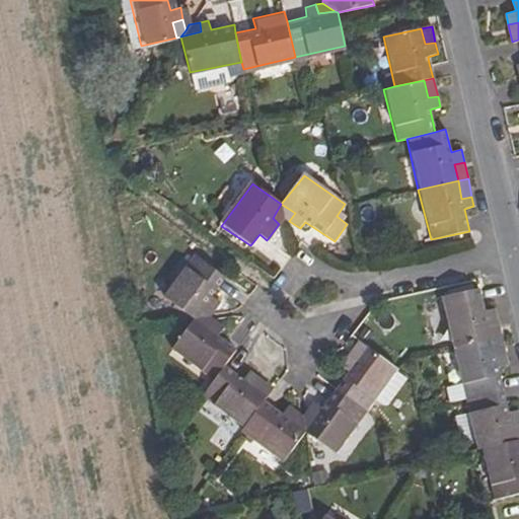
[(281,204),(273,218),(279,224),(284,220),(281,204)]
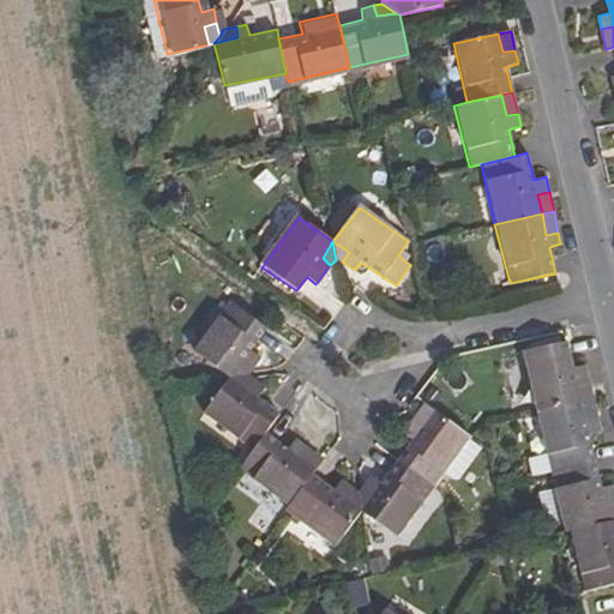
[(349,252),(332,241),(336,260),(342,262),(349,252)]
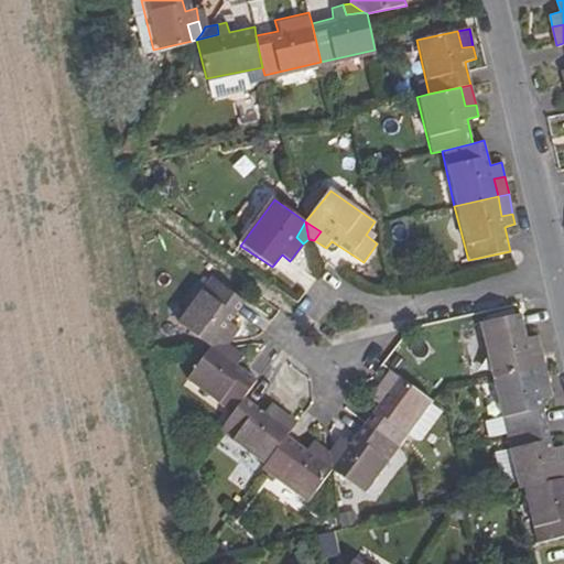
[(214,278),(181,322),(212,346),(224,329),(234,338),(241,326),(232,318),(245,300),(214,278)]
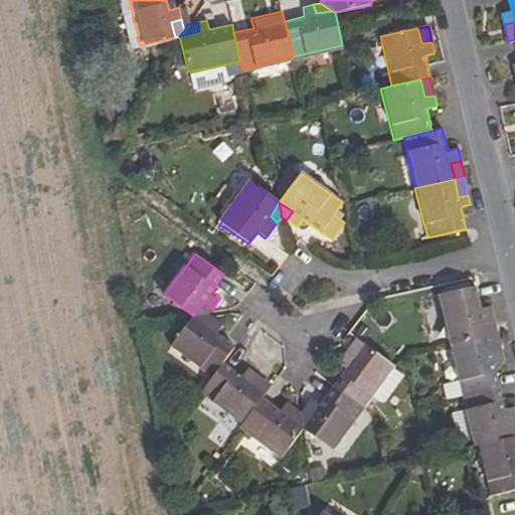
[(475,285),(438,293),(452,343),(488,335),(484,320),(494,318),(490,305),(481,306),(475,285)]
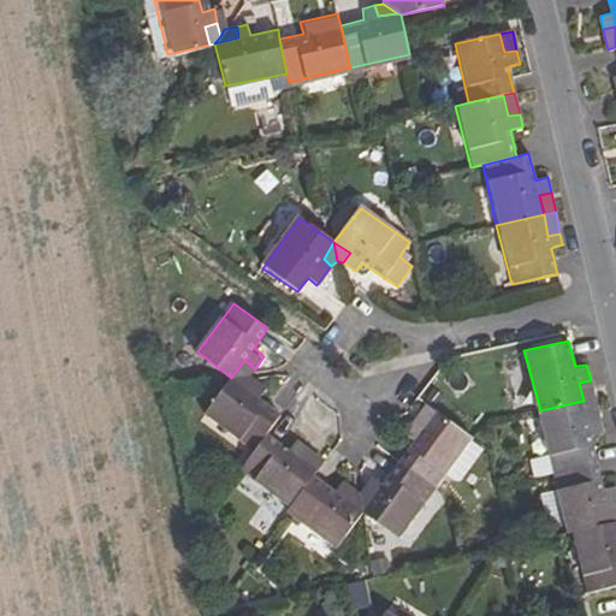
[(244,360),(231,378),(252,375),(255,369),(244,360)]
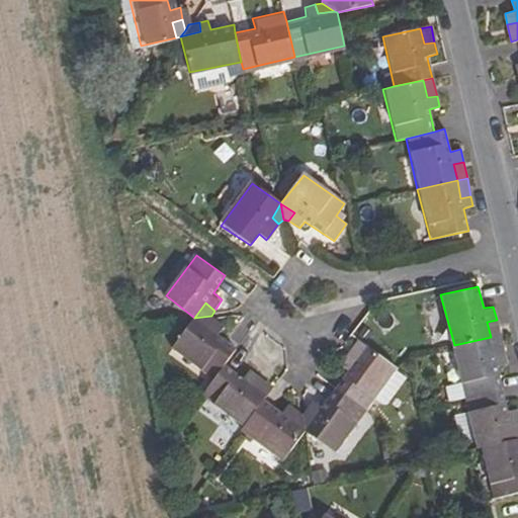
[(214,320),(211,316),(194,318),(209,328),(214,320)]
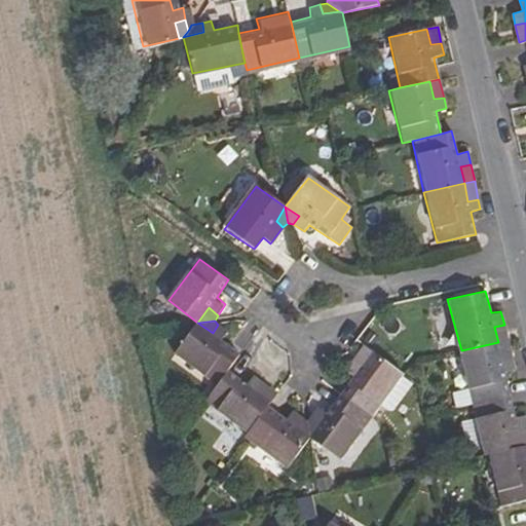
[(197,323),(177,352),(218,382),(228,370),(240,352),(223,339),(228,332),(218,325),(213,333),(197,323)]
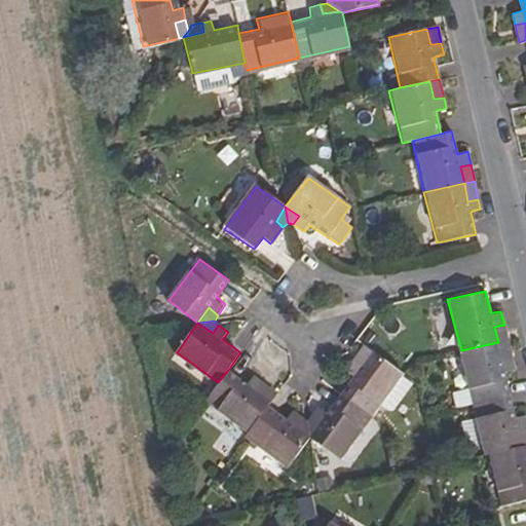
[(494,327),(498,342),(508,340),(504,325),(494,327)]
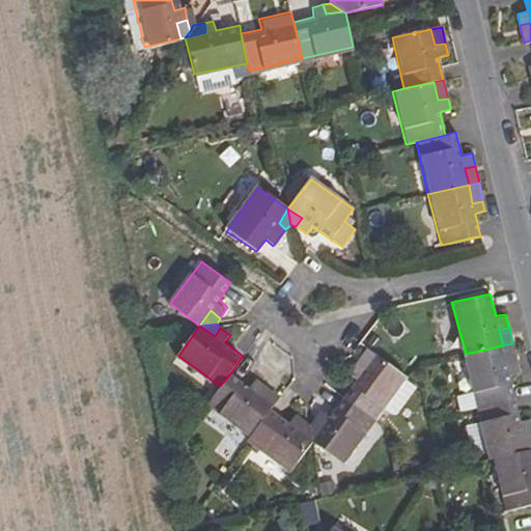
[(503,345),(466,354),(478,408),(514,398),(510,375),(520,372),(515,360),(512,343),(503,345)]
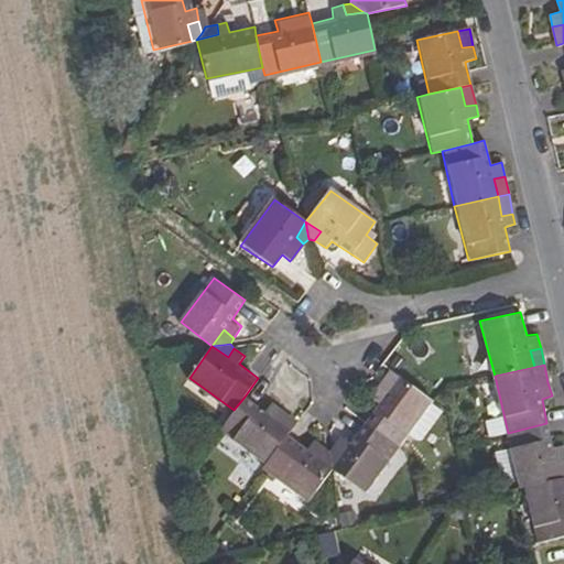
[(389,369),(379,386),(387,390),(399,376),(389,369)]
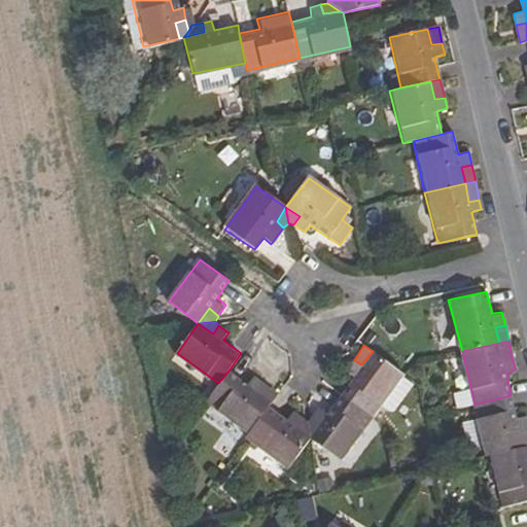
[(354,376),(342,394),(372,415),(401,374),(373,351),(361,364),(354,360),(348,370),(354,376)]
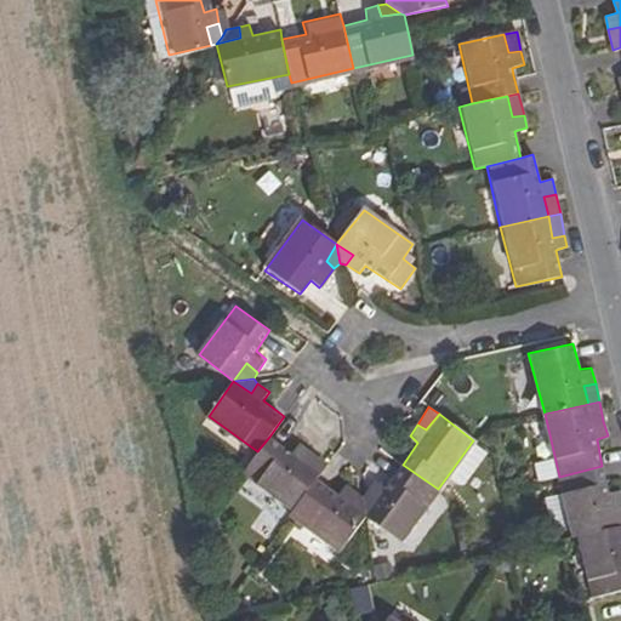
[(257,451),(244,471),(292,507),(314,477),(318,472),(303,461),(311,450),(297,442),(291,451),(269,437),(257,451)]
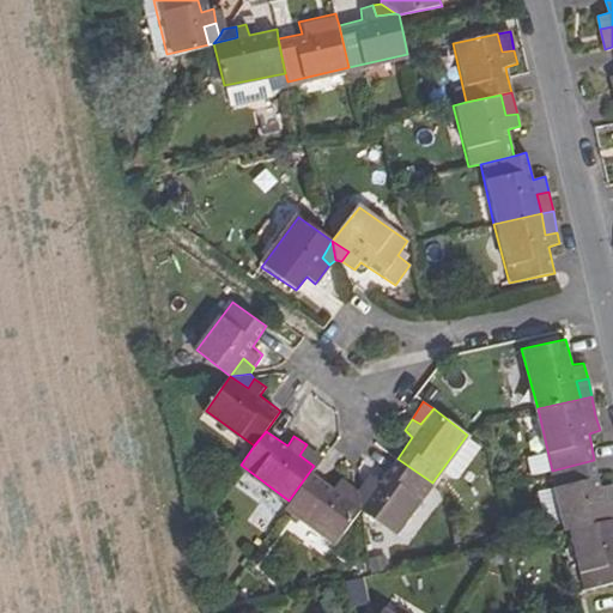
[(307,444),(299,455),(314,466),(323,456),(307,444)]
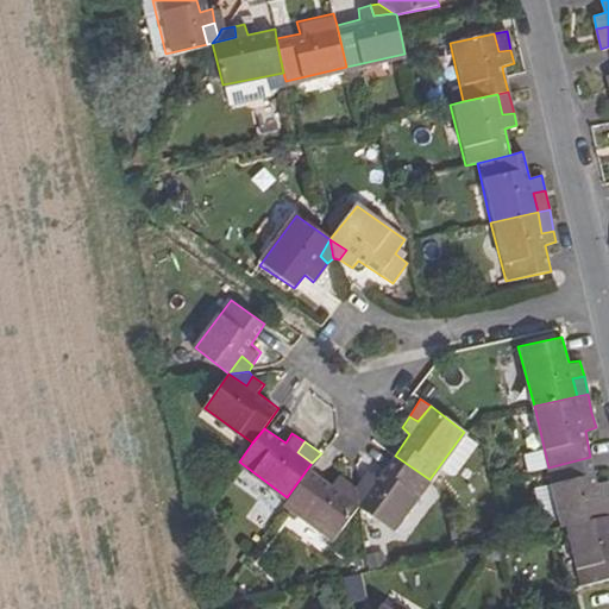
[(370,471),(362,481),(371,488),(358,504),(393,529),(429,479),(395,456),(378,477),(370,471)]
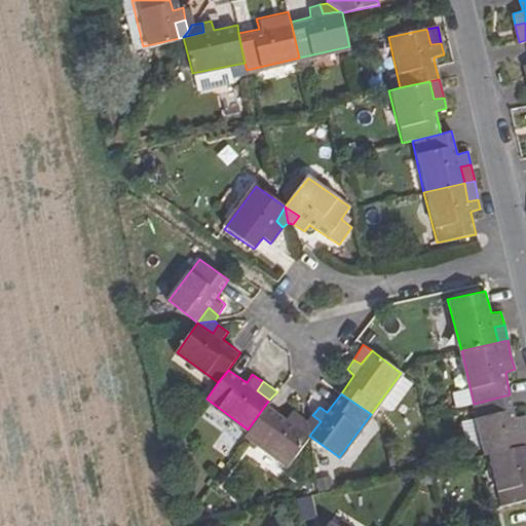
[(510,395),(474,404),(485,453),(490,452),(523,445),(520,429),(525,427),(525,417),(525,415),(515,416),(514,409),(510,395)]
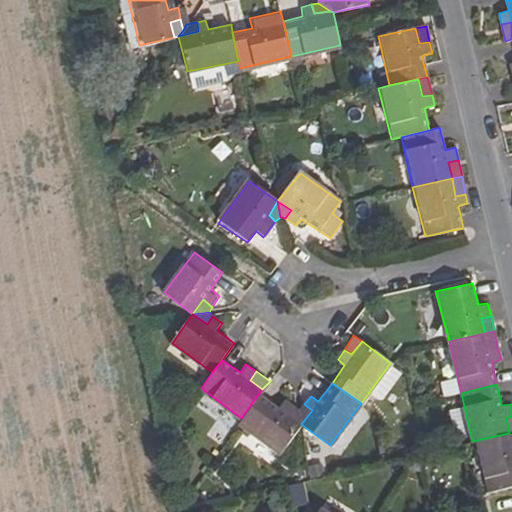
[(241,418),(237,423),(280,453),(301,424),(286,413),(292,405),(283,399),(277,407),(259,393),(241,418)]
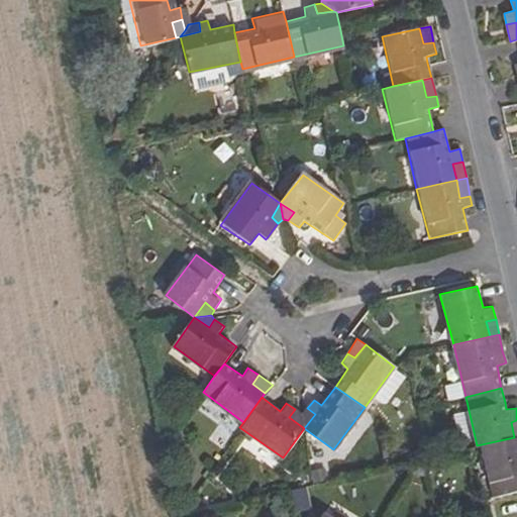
[(304,428),(315,414),(307,408),(300,413),(304,428)]
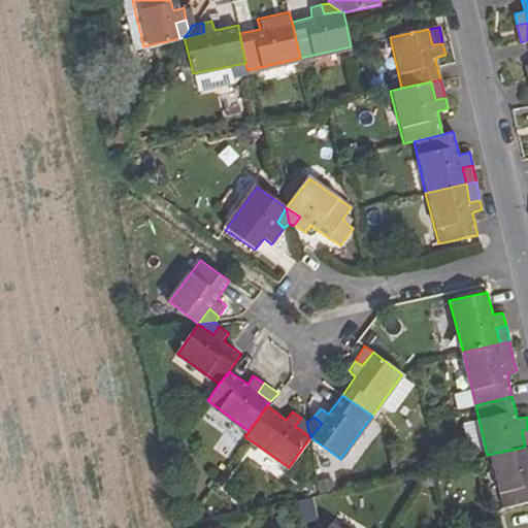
[(301,418),(295,426),(310,437),(306,422),(301,418)]
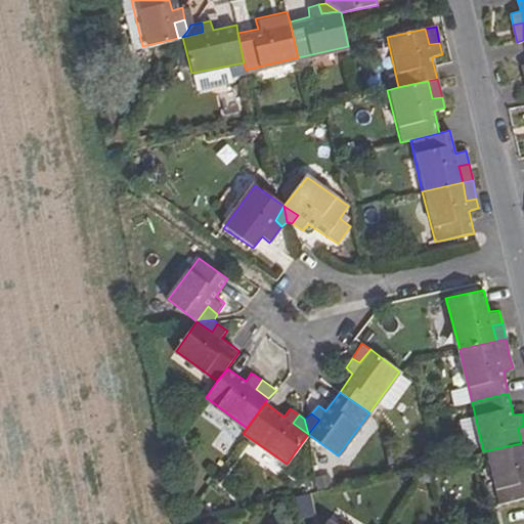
[(523,442),(521,443),(488,450),(499,503),(523,496),(523,442)]
